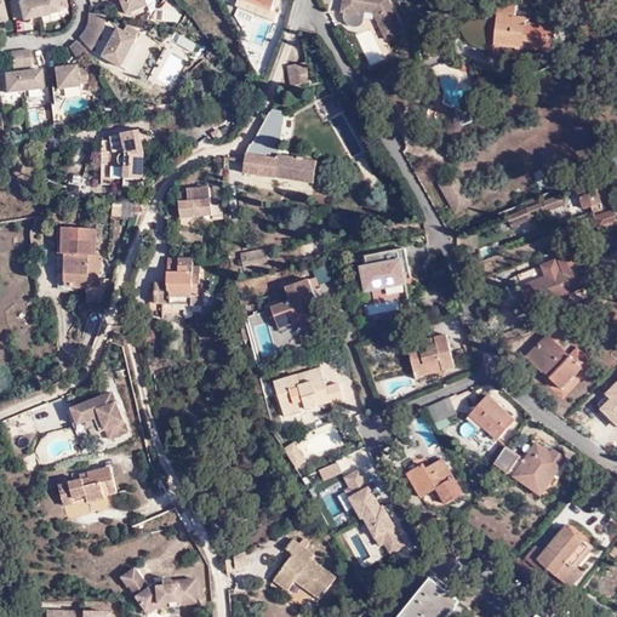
[(16,0),(22,21),(58,12),(58,7),(66,5),(64,0),(16,0)]
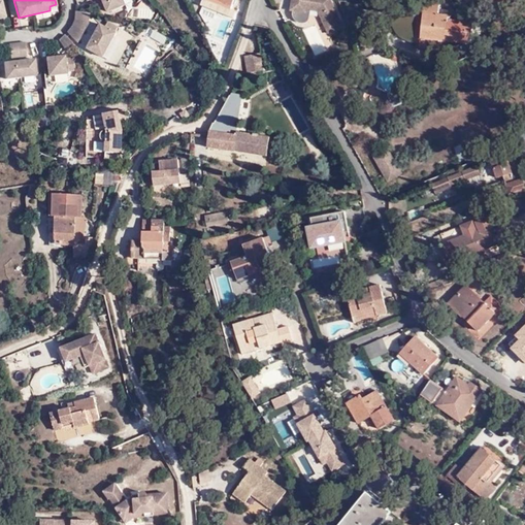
[(101,0),(107,11),(125,3),(124,0),(101,0)]
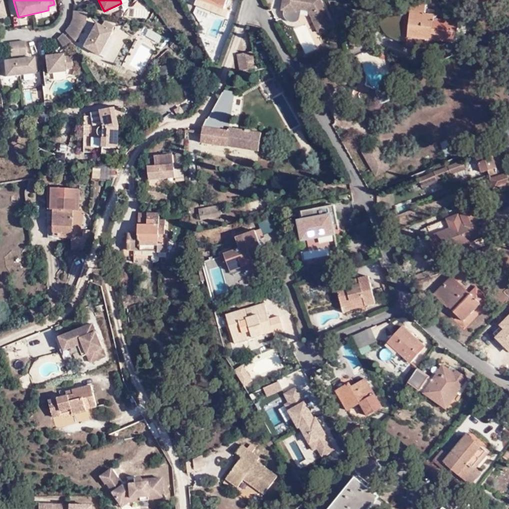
[(279,0),(277,12),(281,13),(281,15),(281,18),(282,20),(284,22),(286,23),(287,24),(289,24),(291,24),(294,24),(296,22),(297,21),(297,18),(298,11),(305,12),(315,34),(330,27),(317,0),(279,0)]
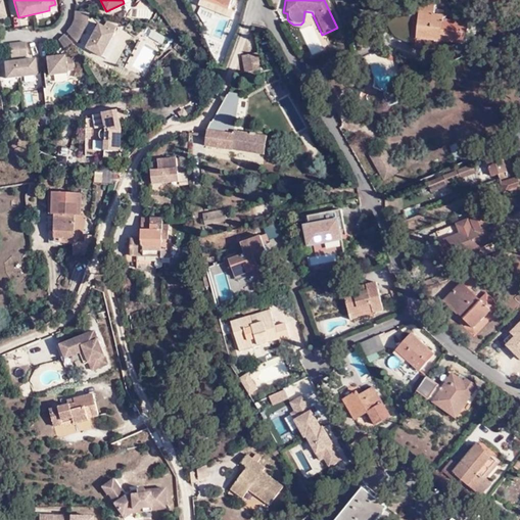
[(415,44),(415,46),(432,47),(432,53),(439,54),(440,40),(466,42),(468,21),(444,19),(444,15),(432,14),(433,4),(422,3),(422,6),(418,6),(417,16),(411,16),(409,39),(409,41),(410,42),(411,43),(413,44),(415,44)]
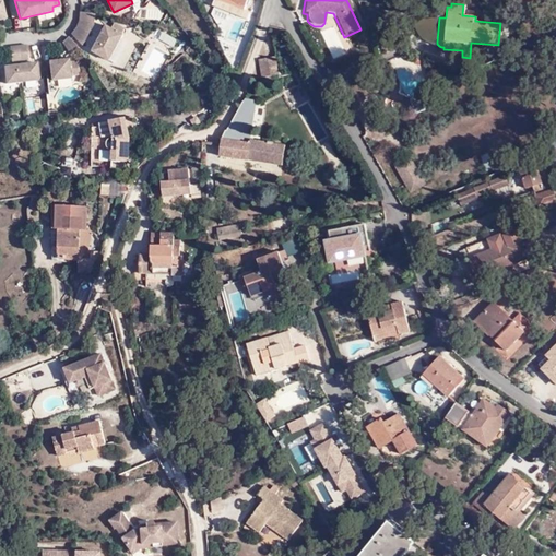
[(78,19),(74,27),(70,33),(82,43),(84,39),(87,34),(91,28),(93,23),(94,12),(79,9),(78,19)]
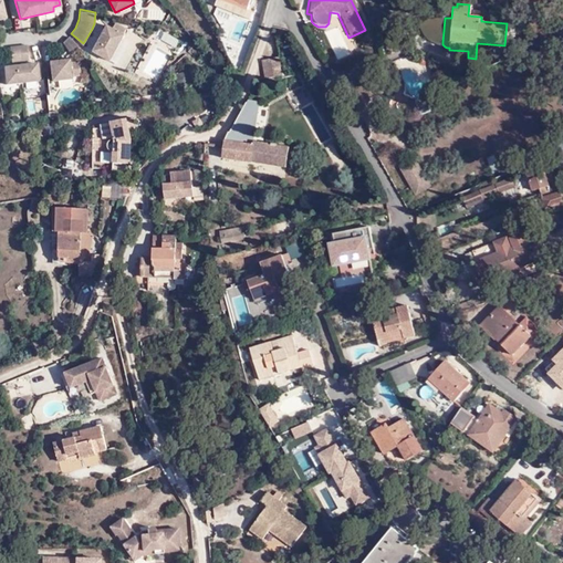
[(107,23),(92,50),(108,60),(124,33),(107,23)]
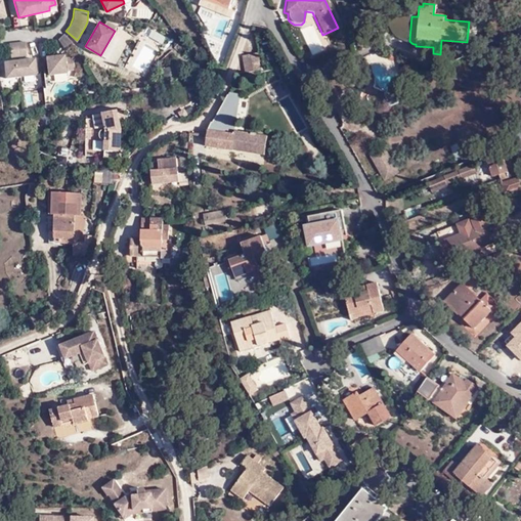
[(306,50),(319,46),(311,22),(298,26),(306,50)]
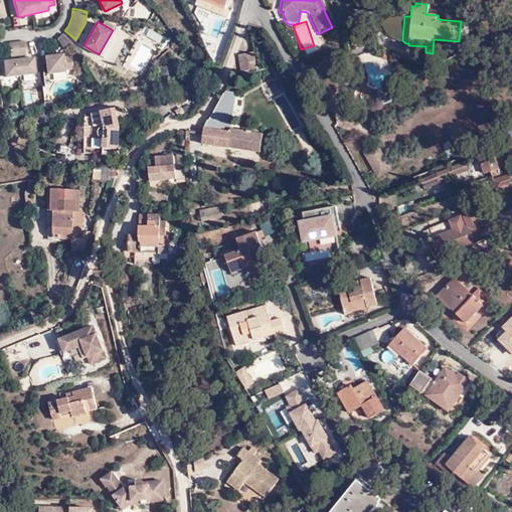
[(134,39),(153,47),(160,32),(142,23),(134,39)]
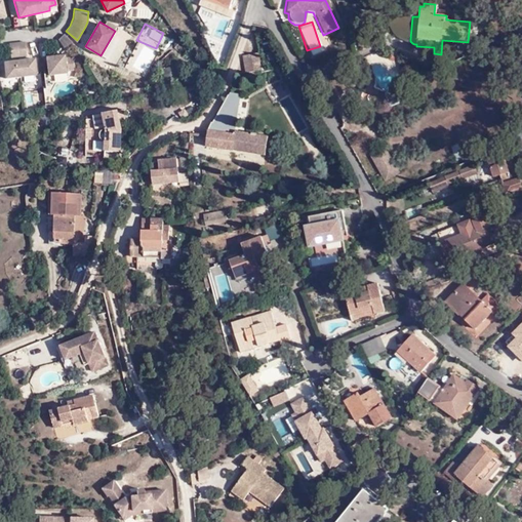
[(8,42),(10,56),(26,53),(24,40),(8,42)]
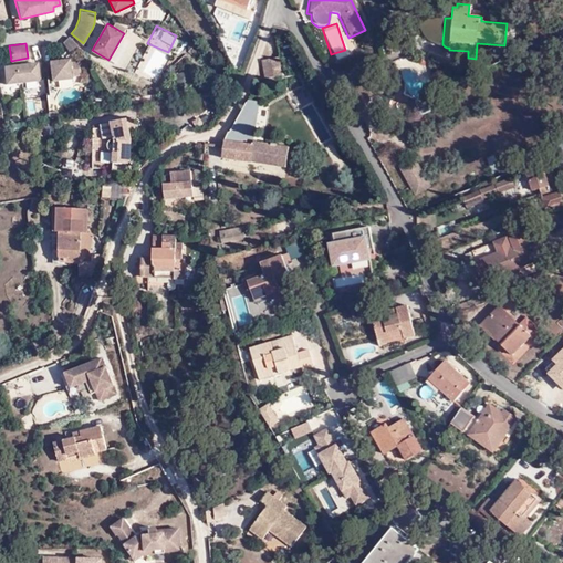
[(278,56),(261,61),(266,79),(281,76),(278,56)]
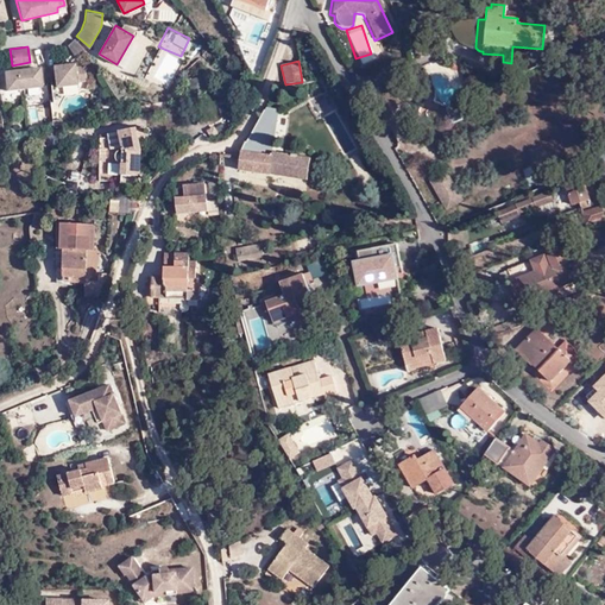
[(76,62),(55,64),(58,86),(79,83),(76,62)]
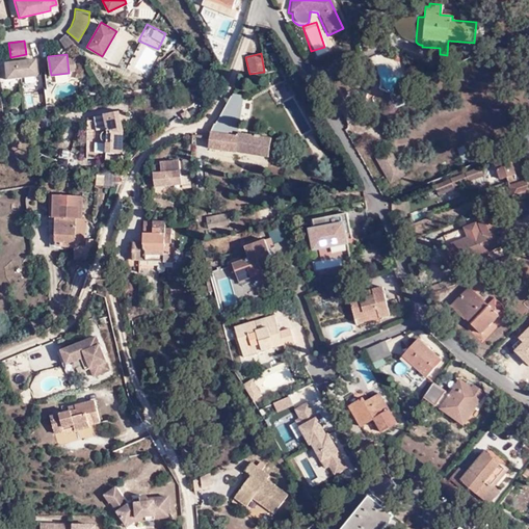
[(32,57),(2,61),(5,79),(35,75),(32,57)]
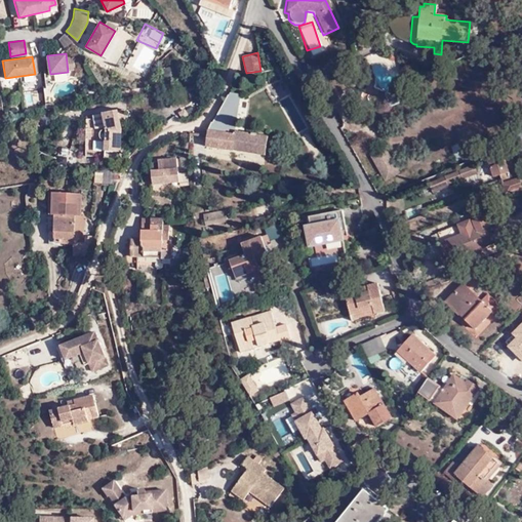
[(211,124),(234,127),(238,92),(229,91),(211,124)]
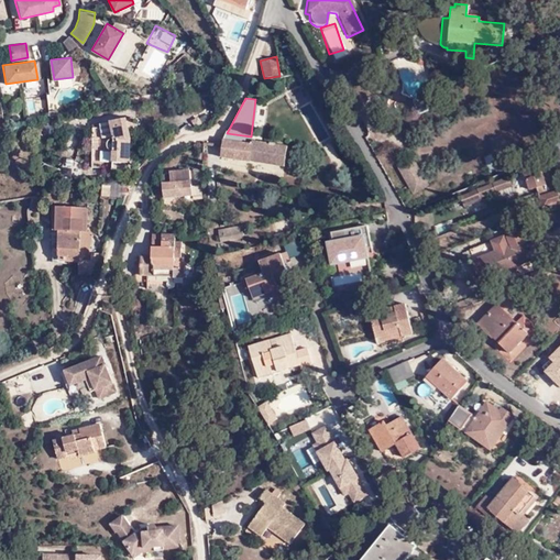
[(138,138),(133,118),(111,122),(113,138),(111,139),(111,143),(111,145),(114,149),(116,149),(120,149),(119,152),(112,152),(112,171),(124,171),(125,163),(131,164),(132,140),(138,138)]
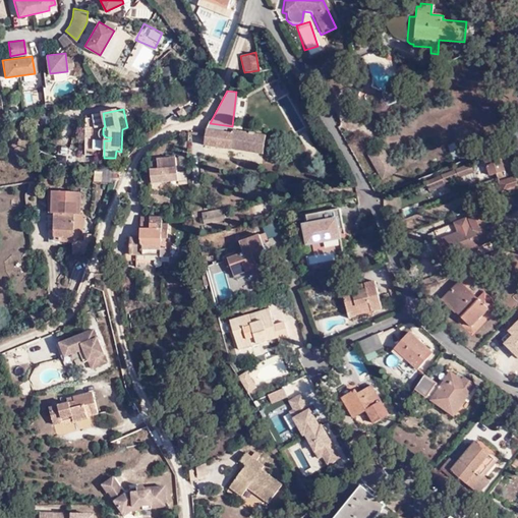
[(236,126),(232,126),(210,123),(206,130),(206,148),(233,151),(233,150),(264,155),(266,135),(255,134),(255,133),(250,132),(250,133),(235,131),(236,126)]
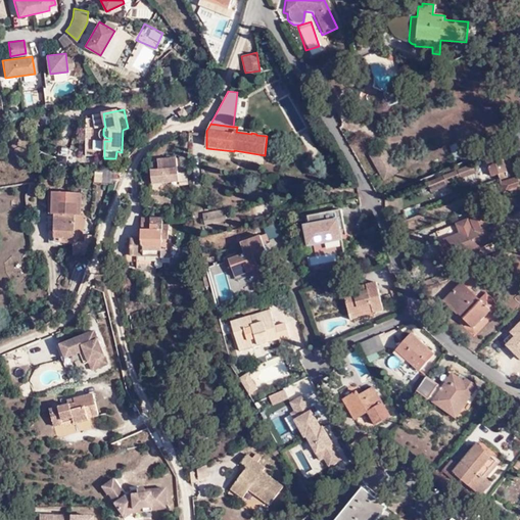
[(382,145),(367,153),(380,176),(394,168),(382,145)]
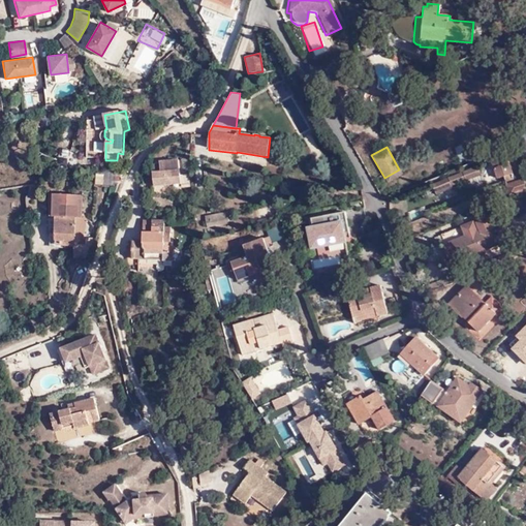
[(504,149),(505,154),(506,158),(514,157),(512,147),(504,149)]
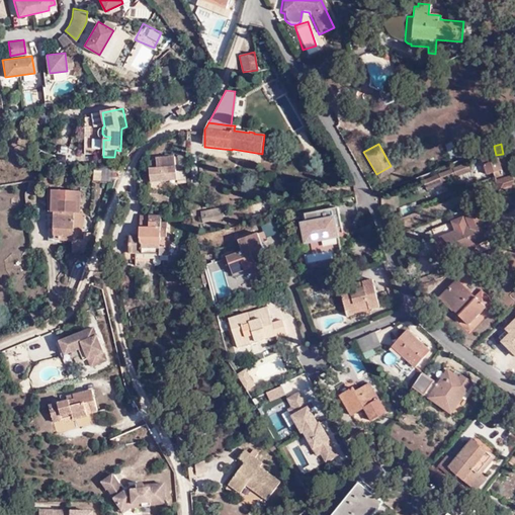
[(501,169),(496,155),(495,151),(481,156),(487,174),(501,169)]
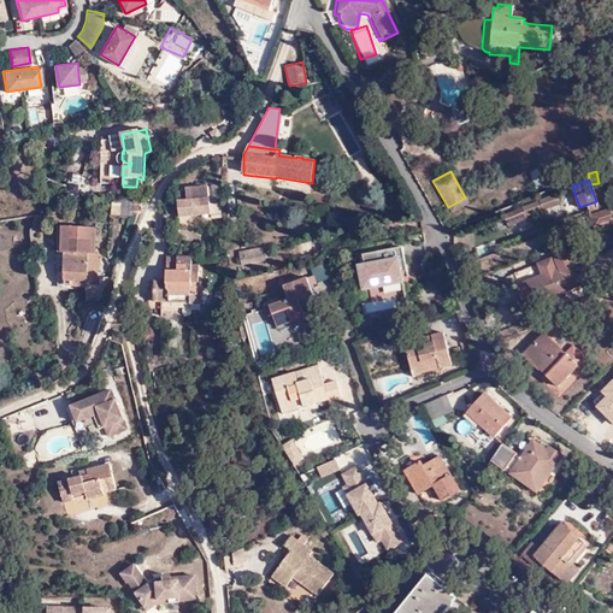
[(220,195),(220,183),(205,184),(206,196),(220,195)]
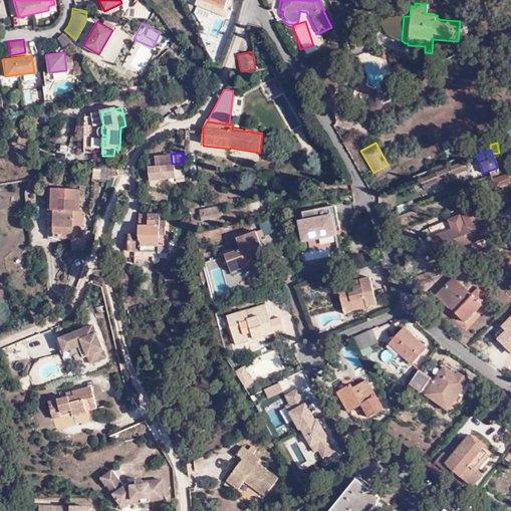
[(172,166),(172,164),(171,154),(157,154),(158,167),(172,166)]
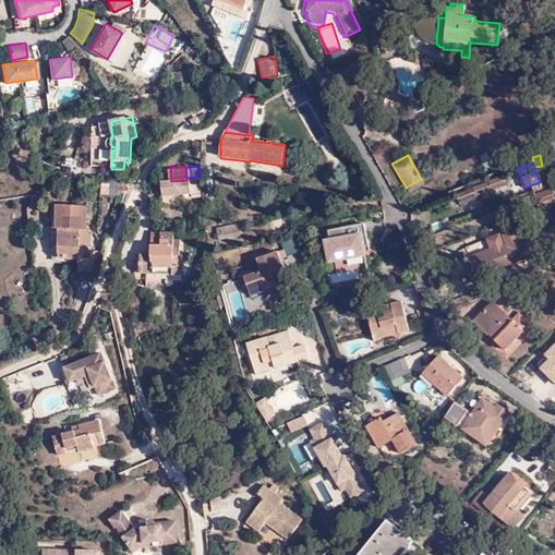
[(516,170),(506,173),(510,189),(520,185),(516,170)]
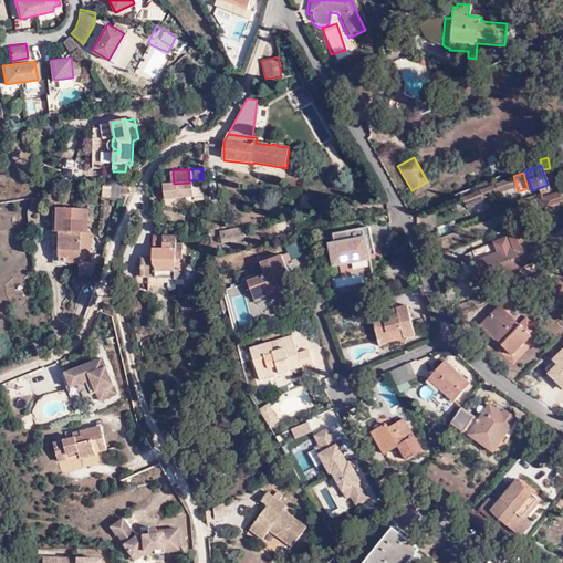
[(101,193),(124,195),(125,180),(102,178),(101,193)]
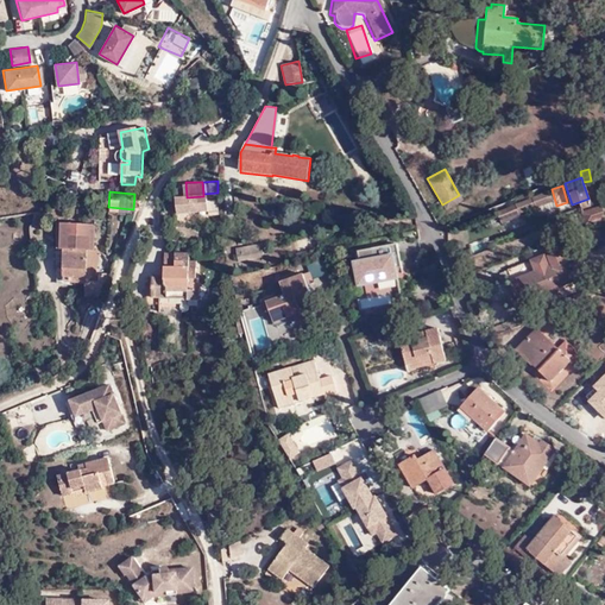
[(553,202),(548,191),(496,213),(499,225),(521,216),(520,215),(553,202)]
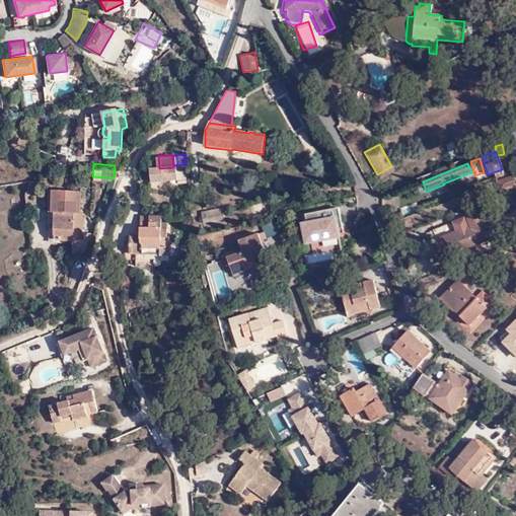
[(51,181),(50,172),(43,173),(43,182),(51,181)]
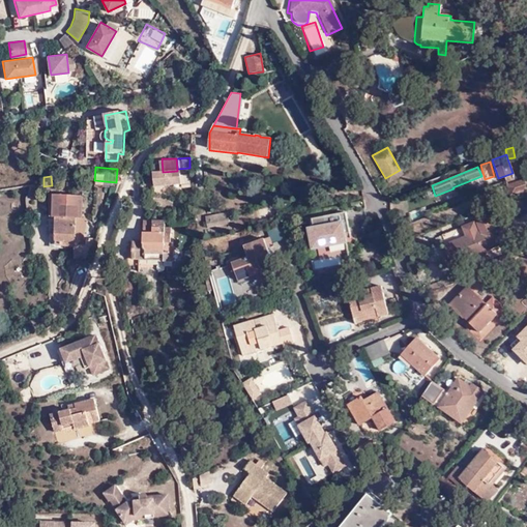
[(52,192),(51,215),(54,214),(55,233),(55,244),(75,243),(75,216),(82,216),(83,194),(52,192)]
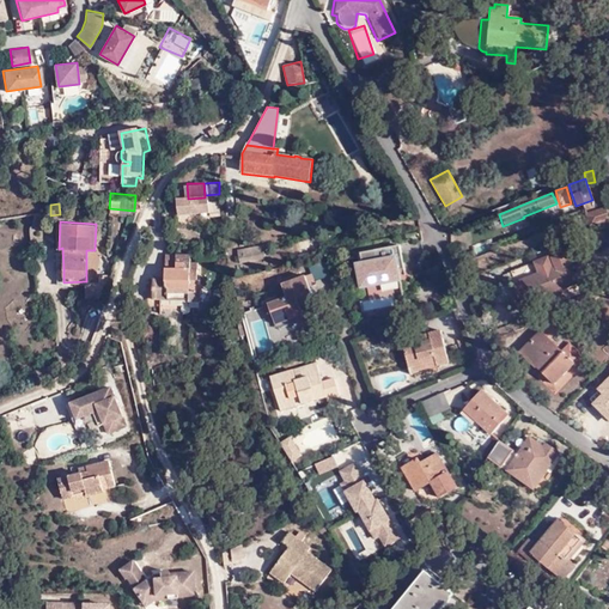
[(401,244),(361,251),(367,280),(379,279),(382,288),(401,285),(399,267),(395,267),(394,260),(403,259),(401,244)]
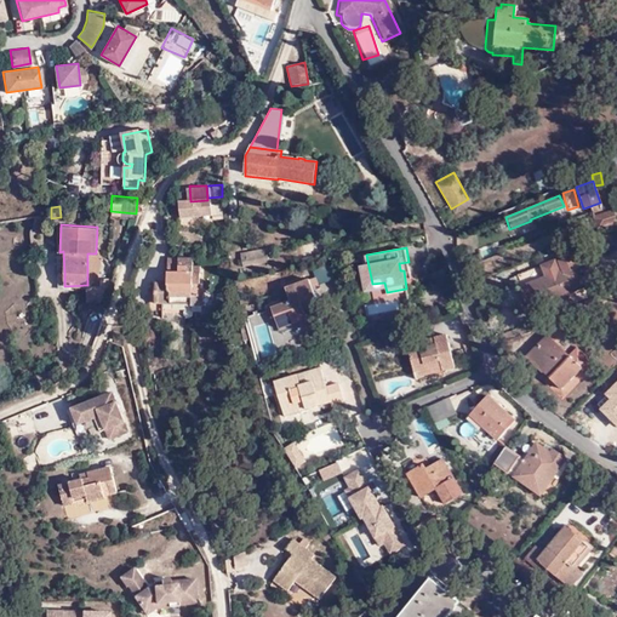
[(272,262),(269,250),(244,253),(246,267),(272,262)]
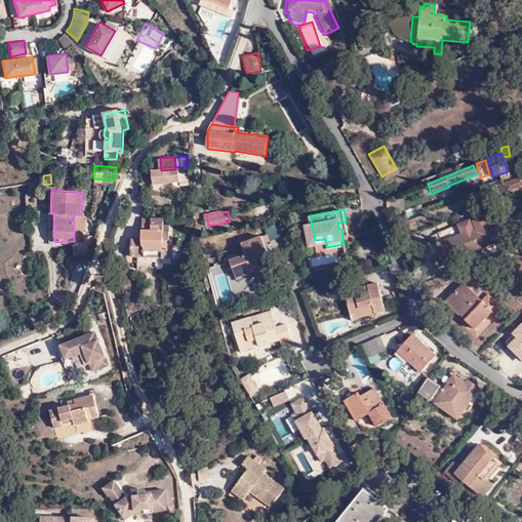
[(44,213),(44,231),(54,231),(53,212),(50,213),(44,213)]
